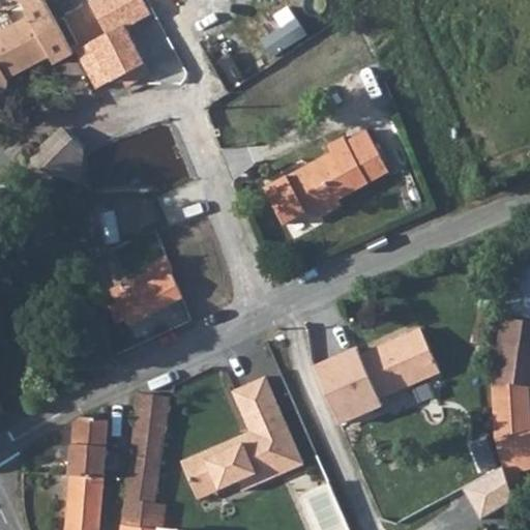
[(8,83),(8,81),(7,79),(5,75),(13,69),(16,75),(51,57),(54,63),(74,53),(67,42),(45,0),(43,0),(26,9),(29,17),(0,31),(0,93),(3,92),(7,88),(8,83)]
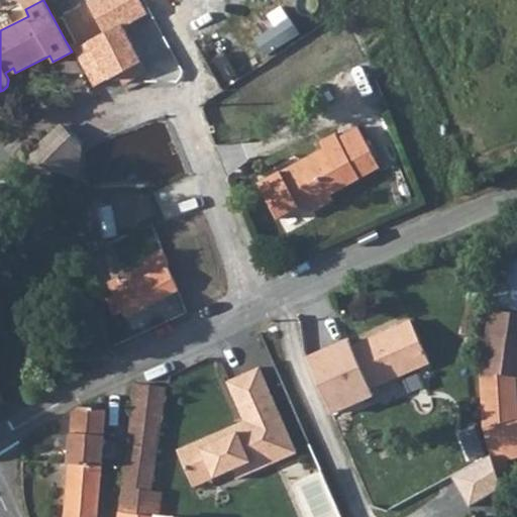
[(122,27),(169,0),(92,0),(78,8),(89,27),(78,33),(83,44),(75,49),(94,87),(118,74),(129,69),(134,79),(147,73),(122,27)]
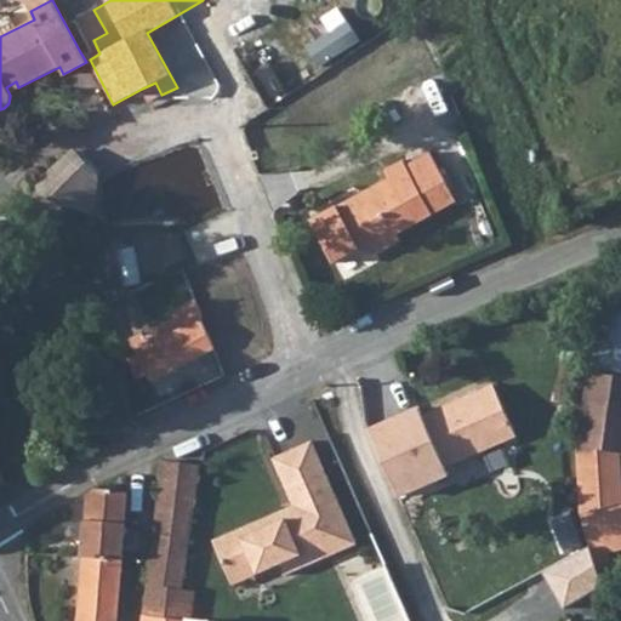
[(455,106),(442,75),(426,81),(438,112),(455,106)]
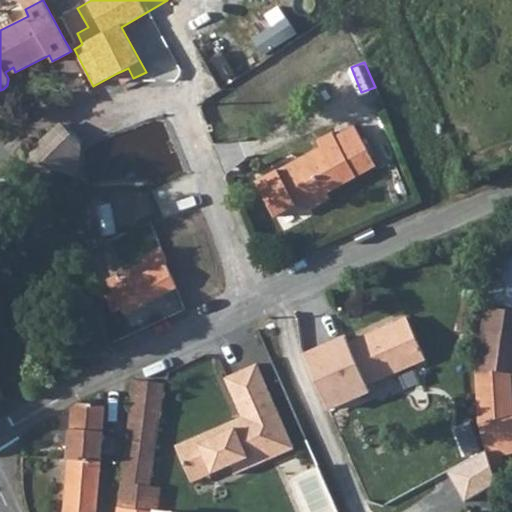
[(13,67),(5,72),(7,76),(15,72),(13,67)]
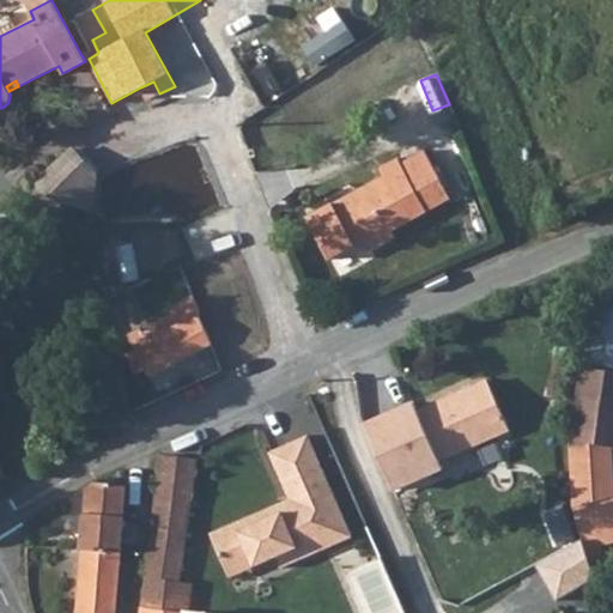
[(153,82),(140,87),(147,101),(159,93),(153,82)]
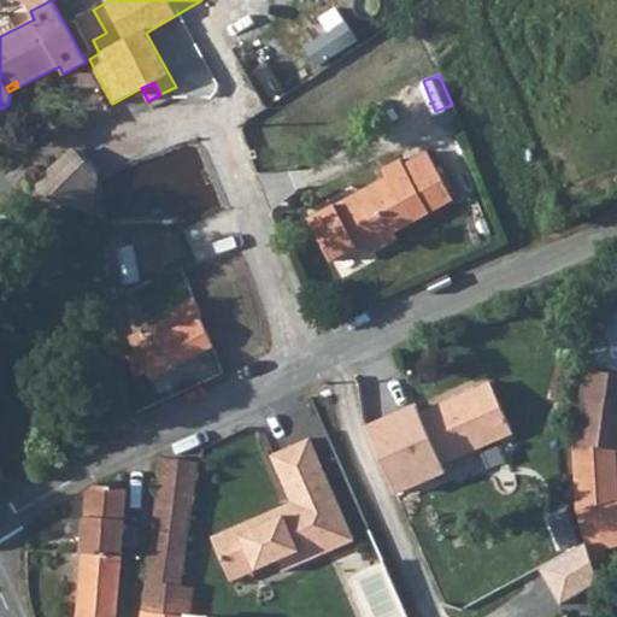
[(69,204),(88,186),(98,176),(72,150),(43,177),(69,204)]
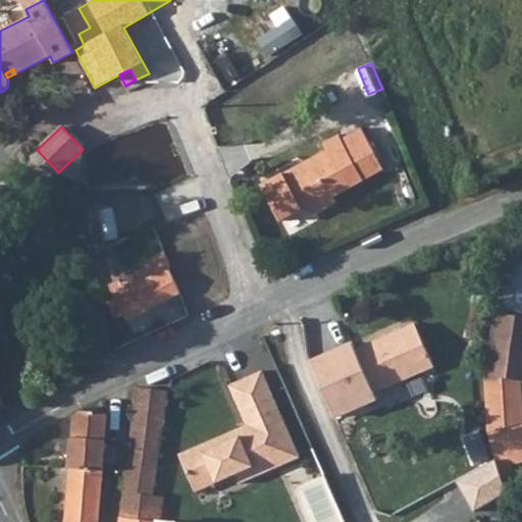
[(384,169),(362,128),(342,139),(340,135),(324,143),(327,150),(262,186),(281,220),(303,209),(317,213),(337,202),(334,197),(384,169)]
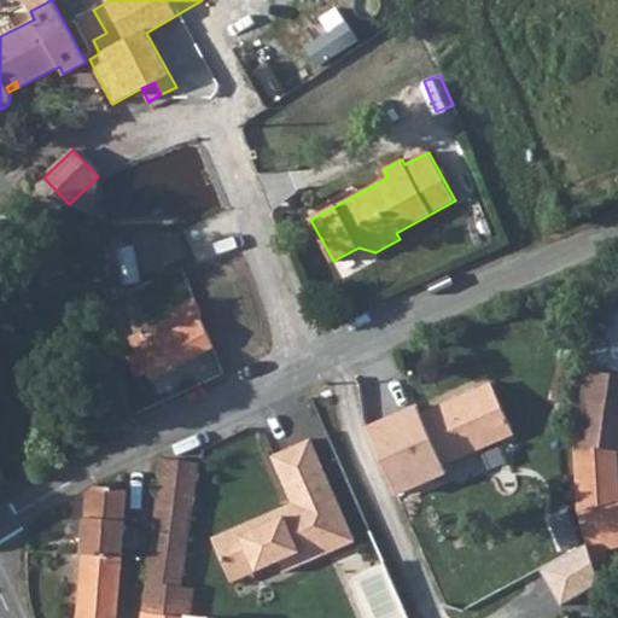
[(147,373),(150,379),(215,347),(200,318),(203,316),(194,298),(172,310),(176,321),(145,337),(143,332),(129,338),(138,354),(130,356),(140,377),(147,373)]
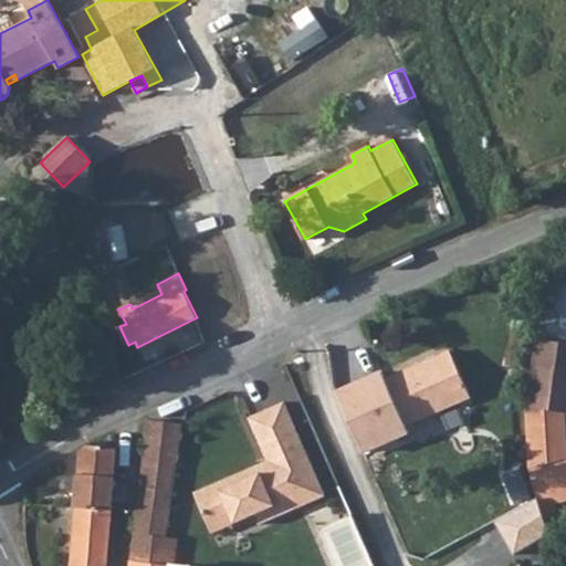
[(534,360),(565,365),(565,282),(548,280),(538,339),(534,360)]
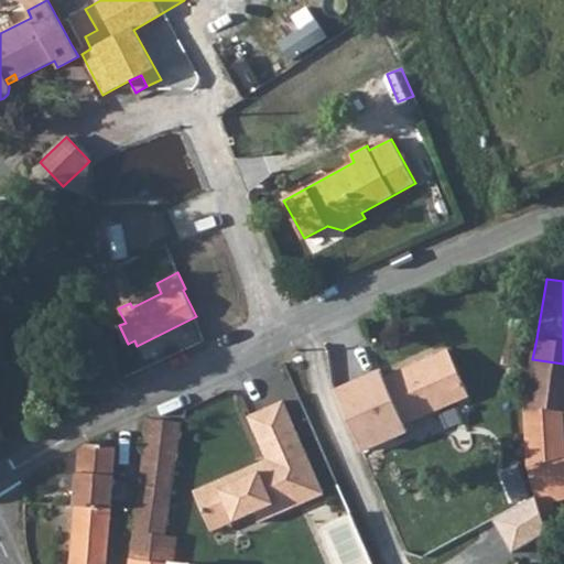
[(470,398),(449,349),(384,378),(381,370),(335,391),(365,453),(408,434),(404,426),(470,398)]
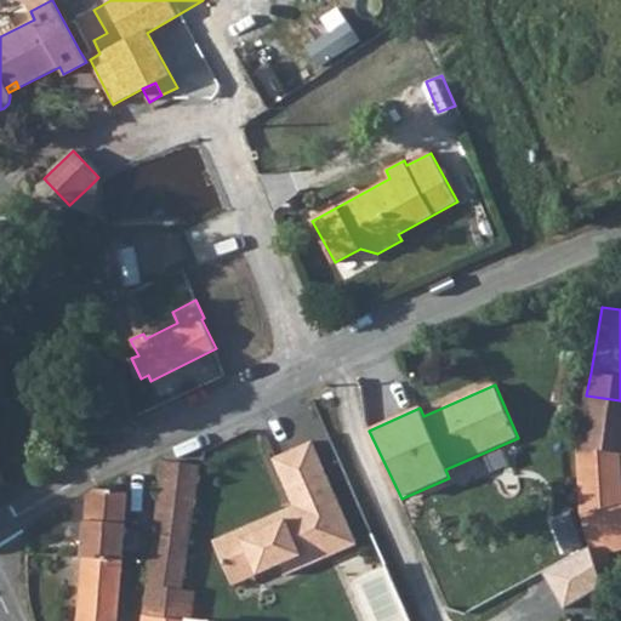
[(609,551),(620,547),(620,483),(619,451),(620,451),(620,400),(586,396),(580,436),(573,434),(571,440),(579,442),(577,445),(582,513),(597,569),(613,567),(609,551)]
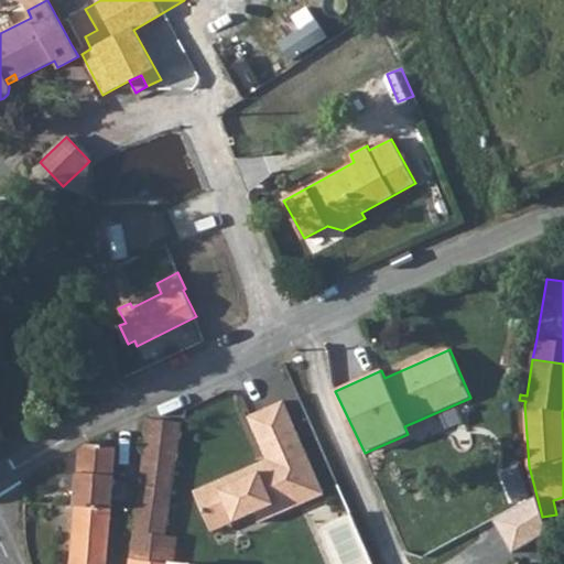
[(272,456),(209,484),(223,514),(266,495),(274,514),(339,487),(299,393),(263,409),(282,452),(285,459),(275,464),(272,456)]
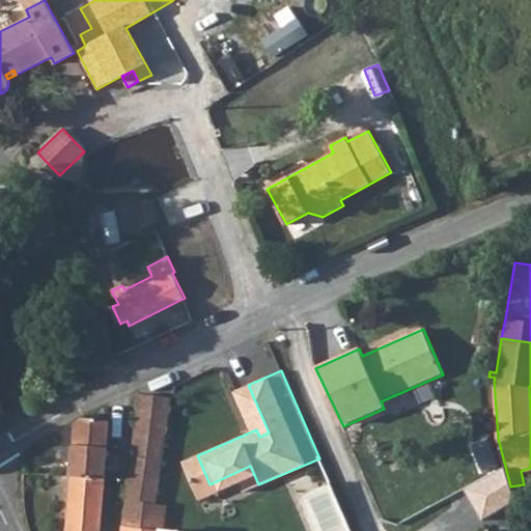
[(141,393),(132,468),(160,472),(170,397),(141,393)]
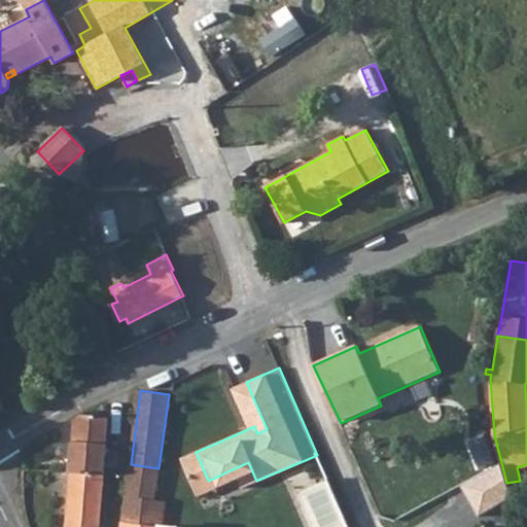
[(74,441),(71,471),(104,475),(119,401),(107,444),(74,441)]
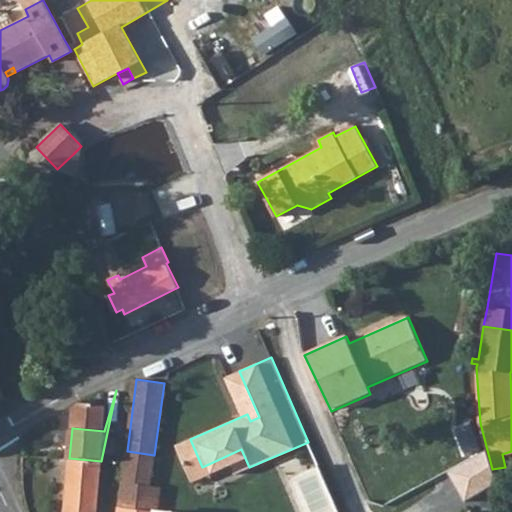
[(106,405),(80,403),(73,409),(72,428),(104,431),(106,405)]
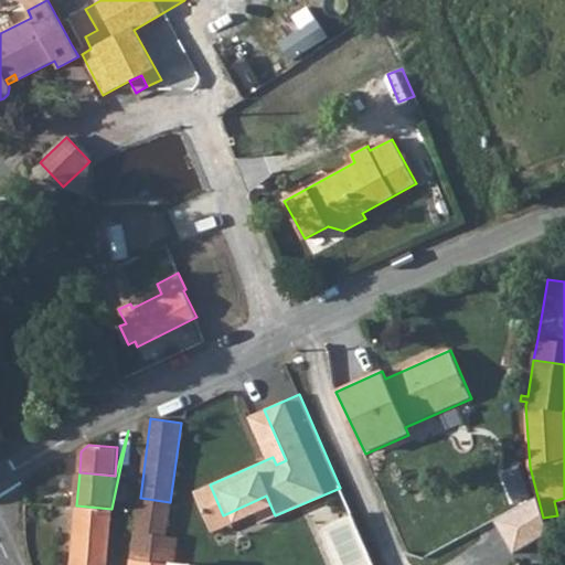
[(283,452),(273,457),(276,465),(286,460),(283,452)]
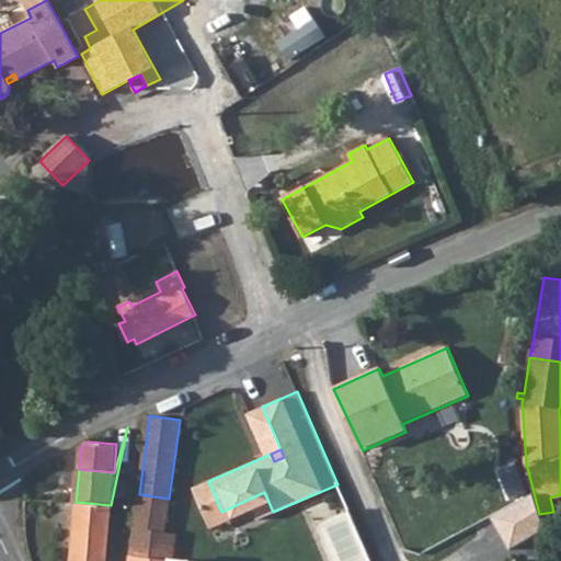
[(264,492),(221,512),(226,522),(268,502),(264,492)]
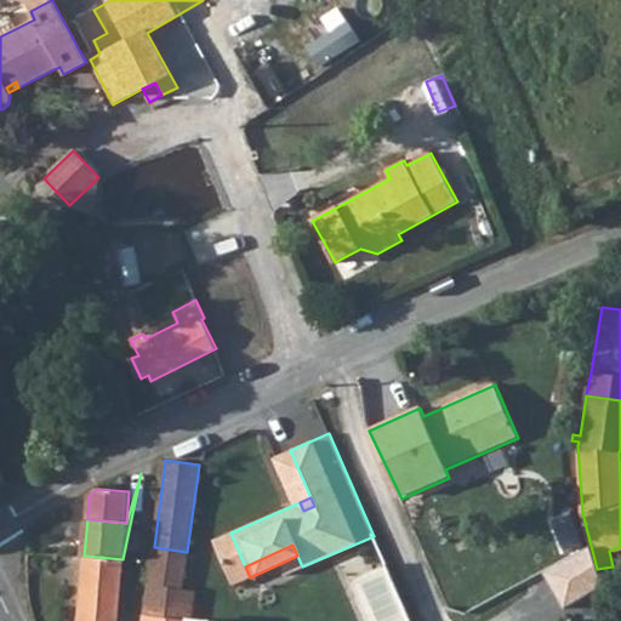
[(187,620),(188,620),(192,620),(195,592),(182,591),(187,552),(154,547),(146,617),(177,620),(187,620)]
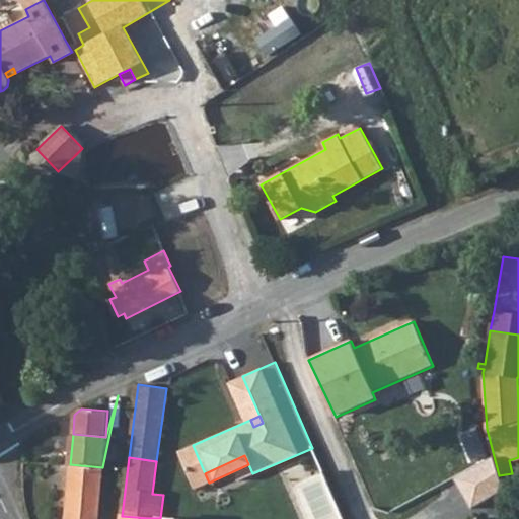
[(98,518),(102,467),(70,464),(66,516),(65,518),(98,518)]
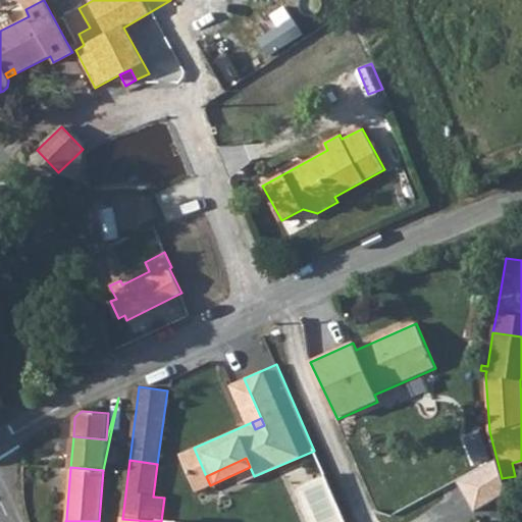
[(198,521),(202,497),(167,492),(163,521),(198,521)]
